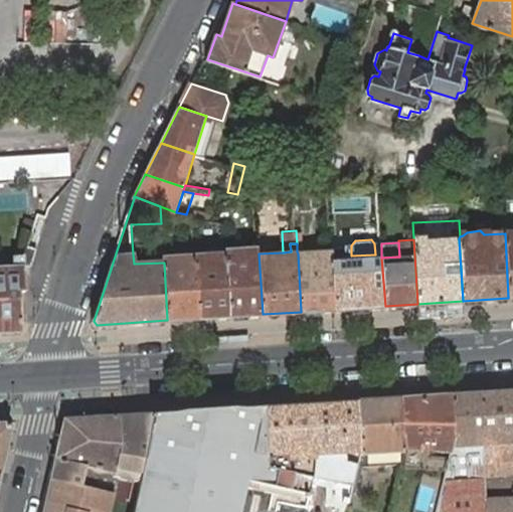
[(381,253),(381,243),(374,243),(375,254),(351,256),(351,245),(346,244),(347,257),(333,257),(336,309),(385,306),(381,258),(381,253)]
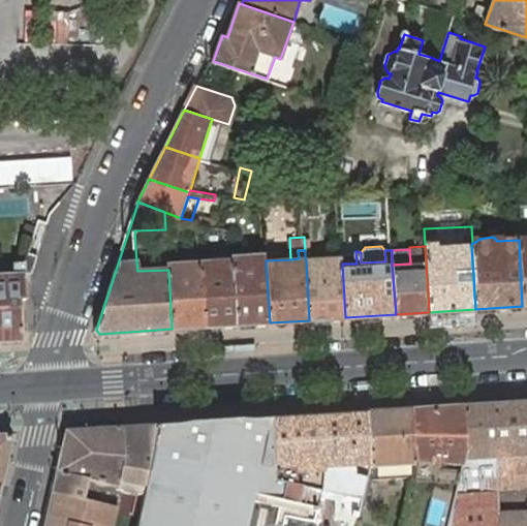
[(35,253),(26,251),(24,263),(25,272),(31,271),(35,253)]
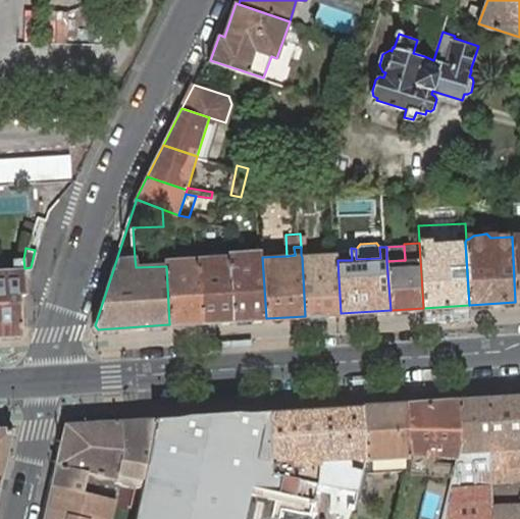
[(234,320),(266,318),(262,257),(261,252),(250,253),(246,250),(235,251),(231,254),(229,254),(230,257),(234,320)]
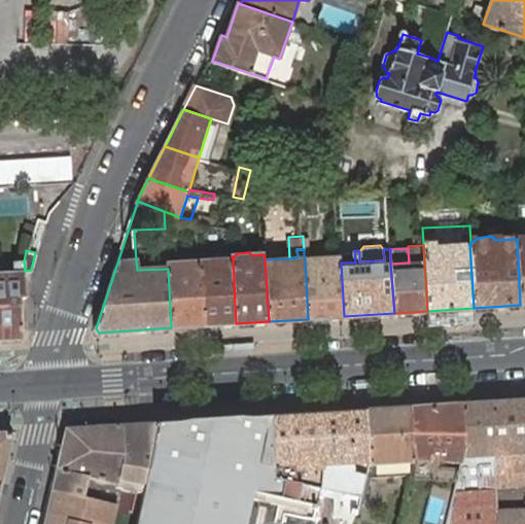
[(341,263),(340,257),(334,257),(329,253),(314,255),(311,259),(305,259),(308,319),(344,316),(341,263)]
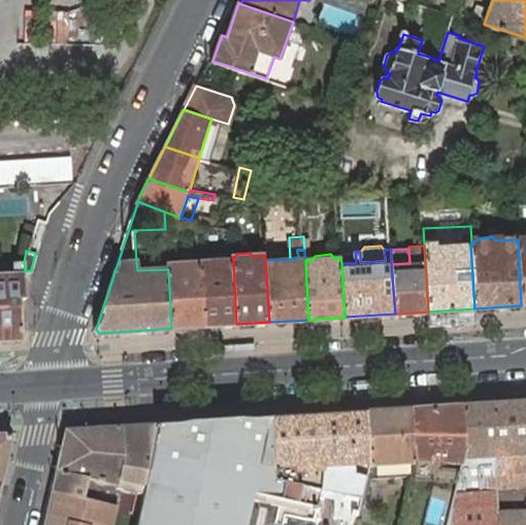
[(204,326),(236,324),(233,260),(221,260),(218,259),(204,259),(201,261),(200,262),(204,326)]
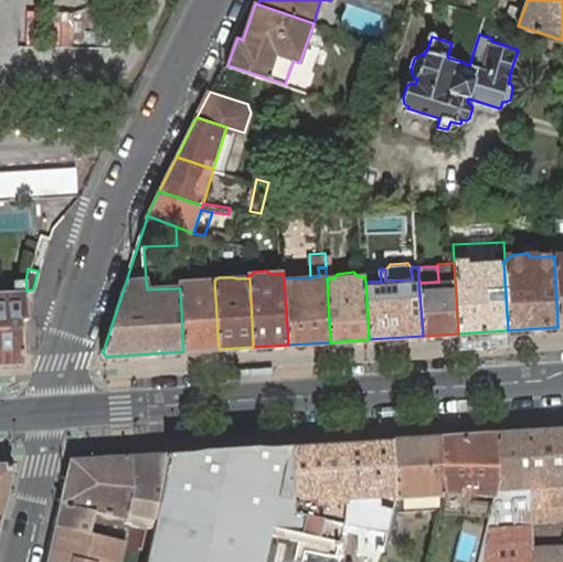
[(183,351),(219,349),(214,281),(201,282),(198,279),(183,279),(181,283),(180,283),(180,288),(183,351)]
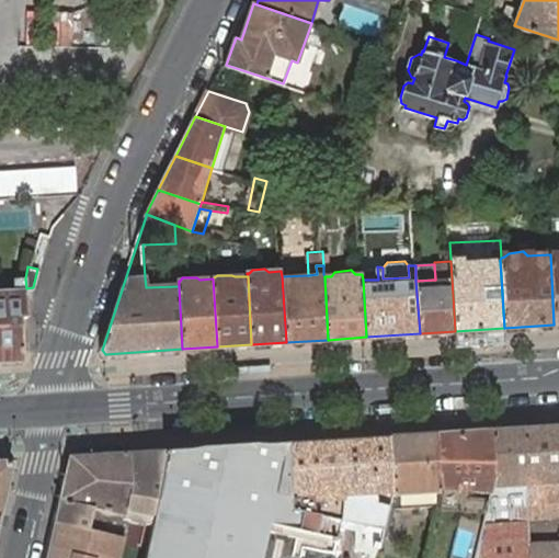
[(0,361),(24,360),(22,316),(27,315),(26,288),(25,279),(14,280),(14,289),(0,289),(0,361)]
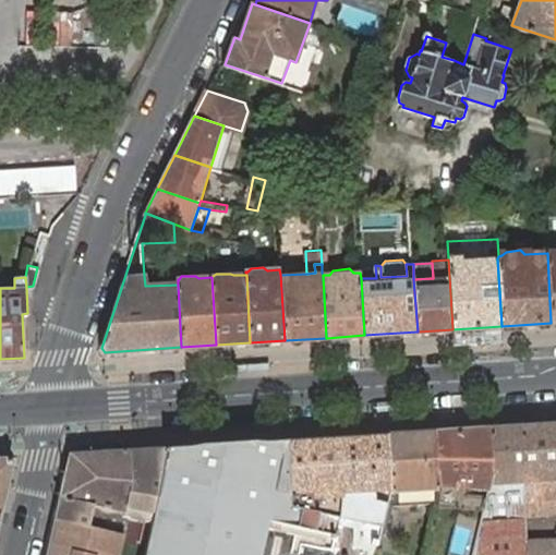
[(555,421),(522,424),(524,483),(526,499),(527,516),(555,513),(555,421)]
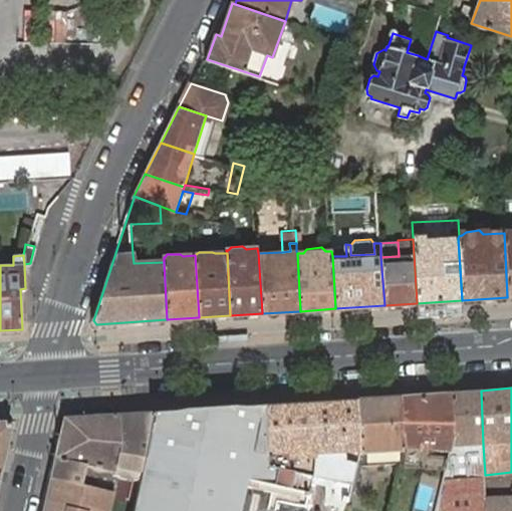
[(481,391),(452,392),(455,436),(451,450),(445,480),(441,508),(440,510),(487,510),(487,495),(485,475),(484,460),(483,445),(481,391)]
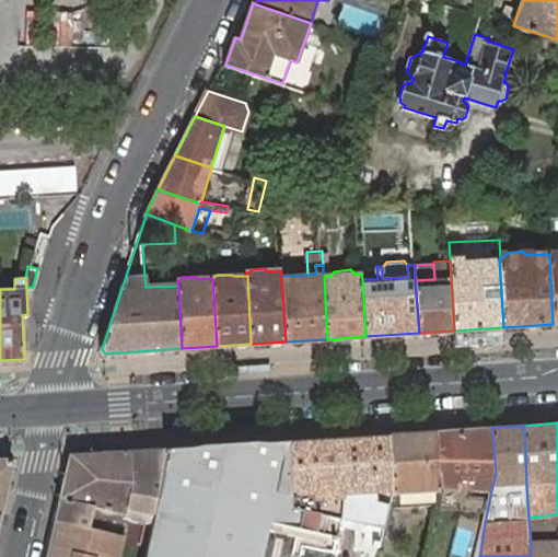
[(492,427),(437,430),(442,486),(451,486),(491,490),(496,475),(492,427)]
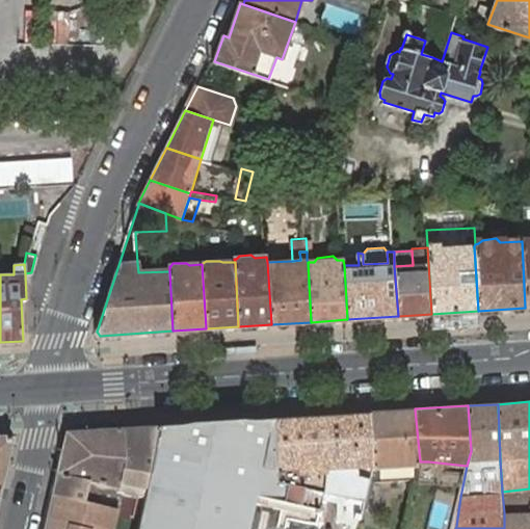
[(376,480),(416,477),(418,467),(420,461),(415,408),(371,412),(375,463),(364,506),(369,507),(376,480)]
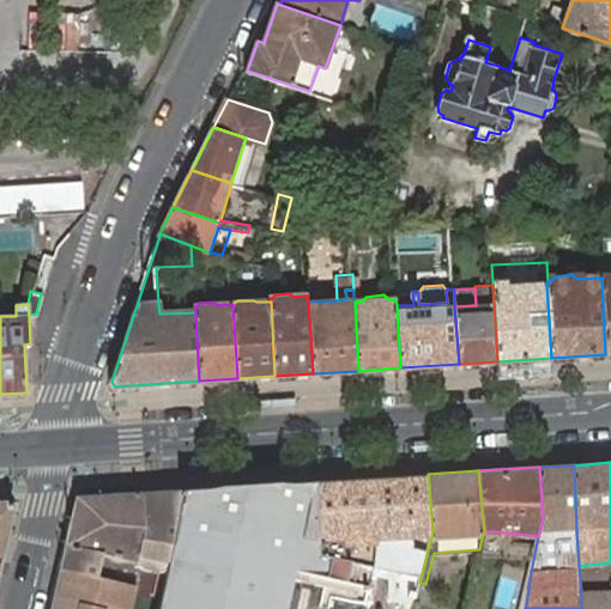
[(397,586),(417,592),(419,583),(433,533),(428,474),(374,477),(379,534),(376,561),(397,560),(397,586)]
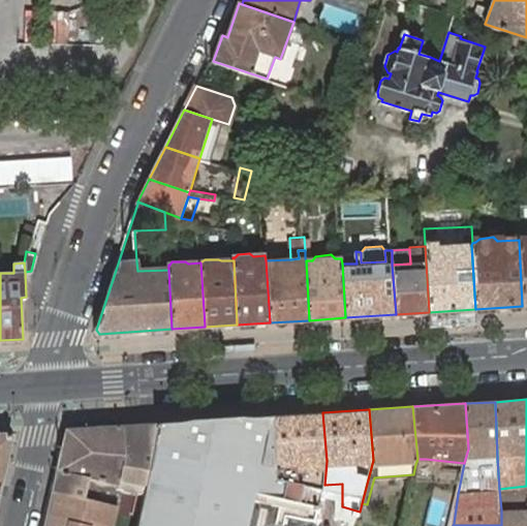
[(322,412),(272,415),(278,478),(307,487),(323,491),(324,485),(327,461),(322,412)]
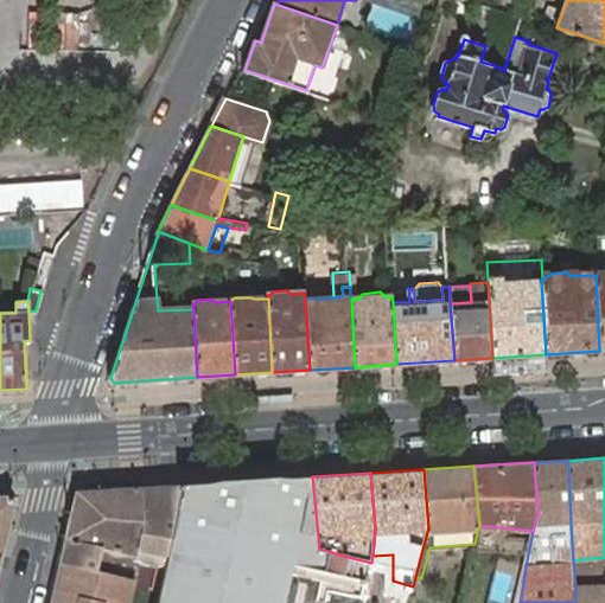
[(356,597),(363,598),(367,582),(371,563),(352,558),(319,549),(312,476),(185,485),(185,487),(167,565),(158,602),(284,602),(291,571),(335,582),(345,584),(358,588),(356,597)]
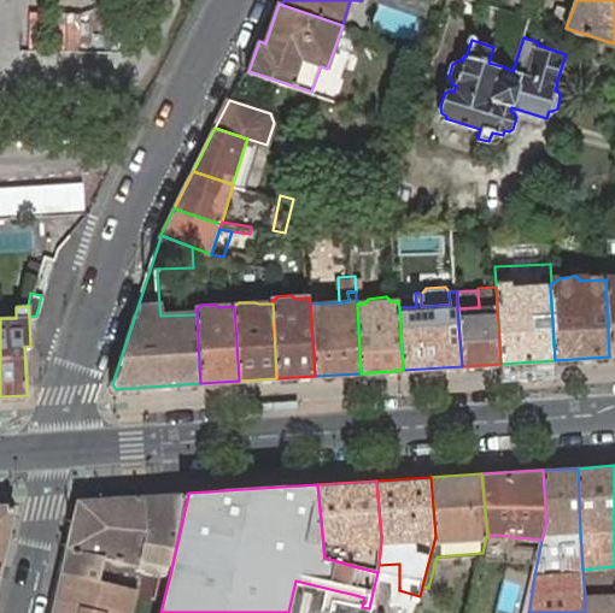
[(188,493),(153,495),(139,567),(144,569),(170,575),(188,495),(188,493)]
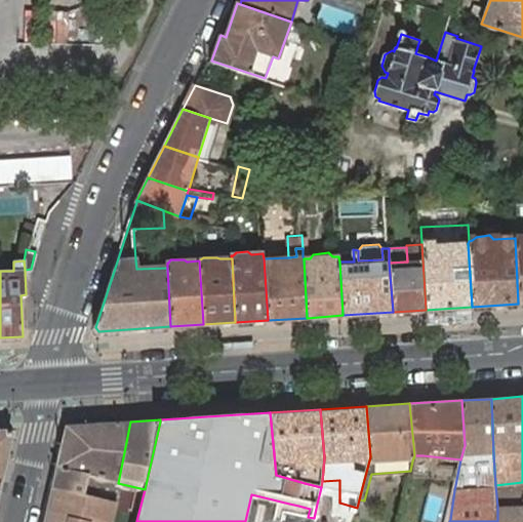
[(67,426),(53,487),(118,502),(122,484),(118,483),(130,422),(67,426)]
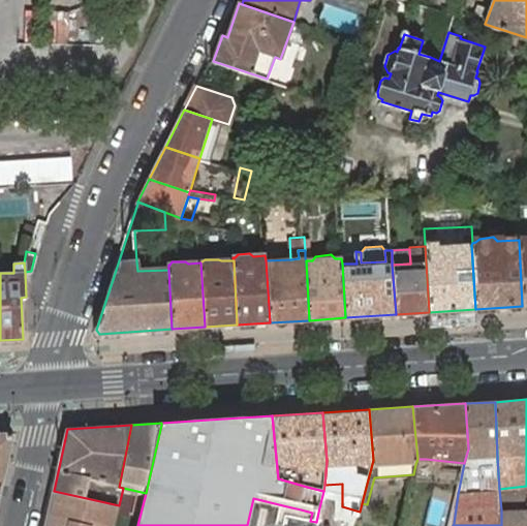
[(10,432),(0,432),(0,494),(13,436),(10,432)]
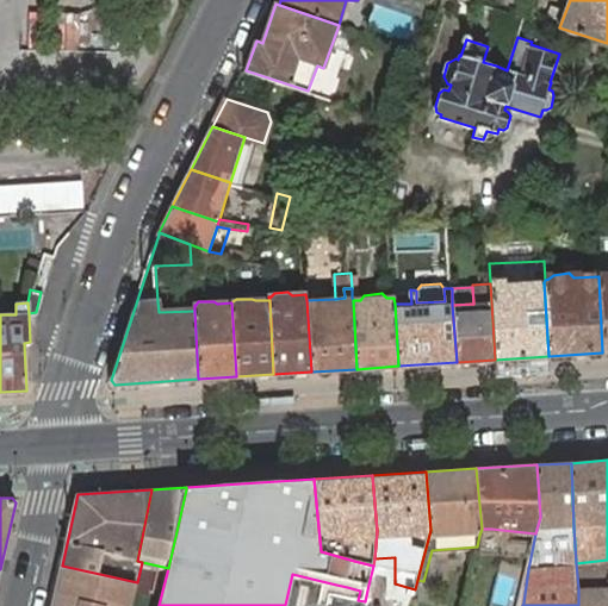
[(131,605),(137,582),(62,566),(53,605),(131,605)]
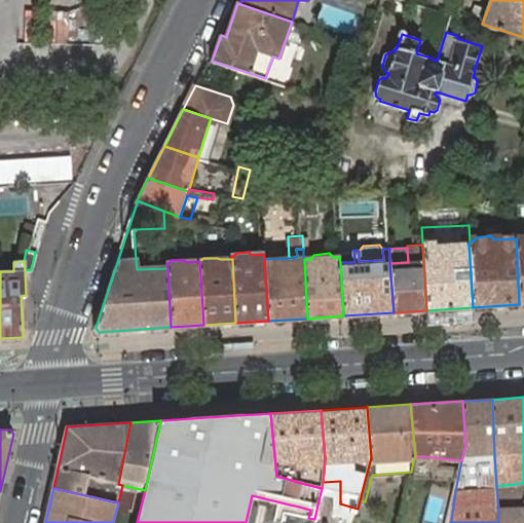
[(523,507),(498,507),(498,522),(523,522),(523,507)]
